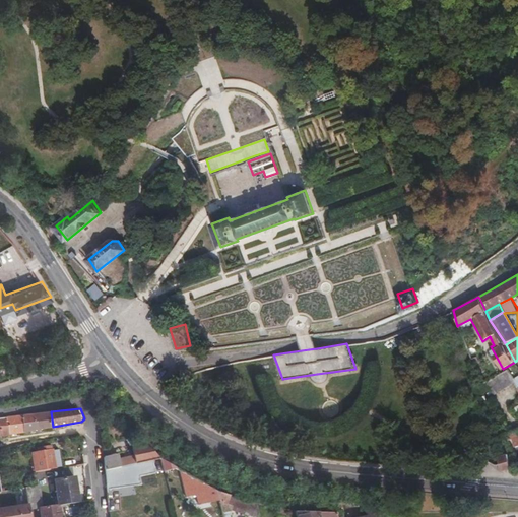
[(51,411),(36,412),(38,429),(53,427),(51,411)]
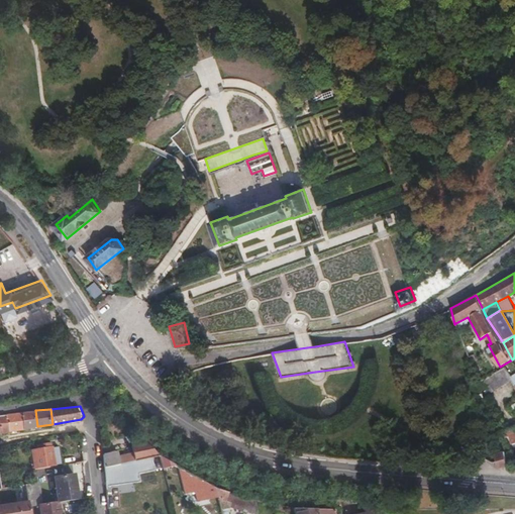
[(37,426),(35,410),(7,413),(9,430),(37,426)]
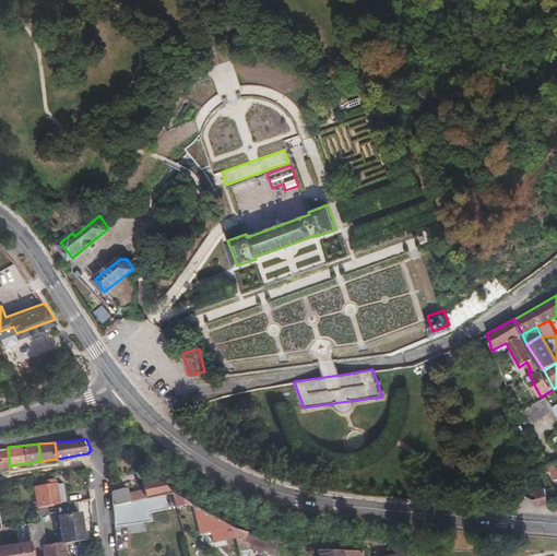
[(8,447),(0,448),(0,466),(10,465),(8,447)]
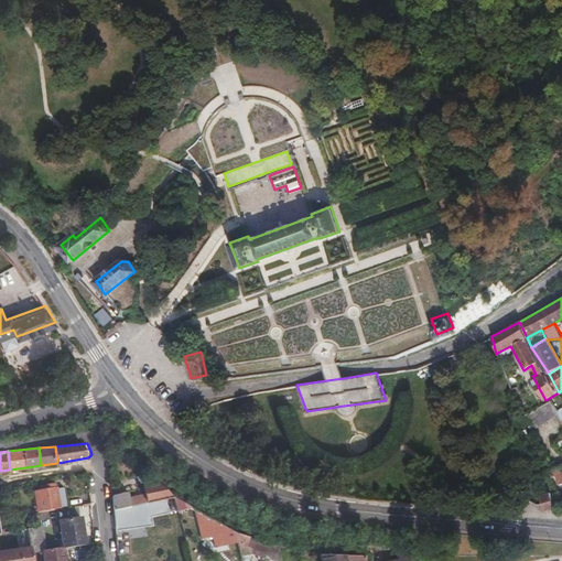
[(128,491),(111,493),(114,508),(173,496),(157,482),(143,484),(144,493),(129,496),(128,491)]
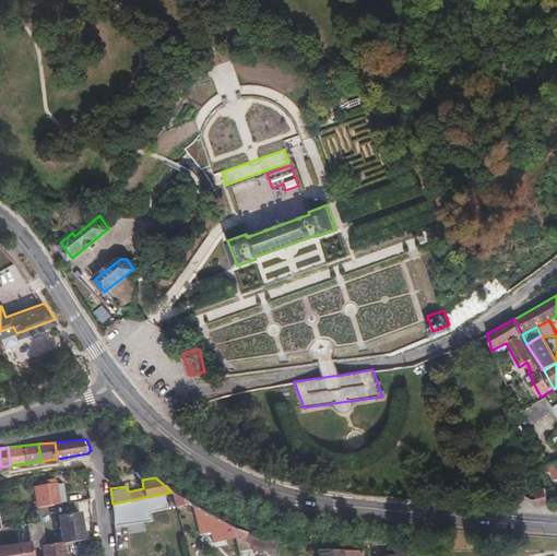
[(35,486),(38,506),(66,501),(63,483),(56,484),(56,478),(42,481),(42,486),(35,486)]
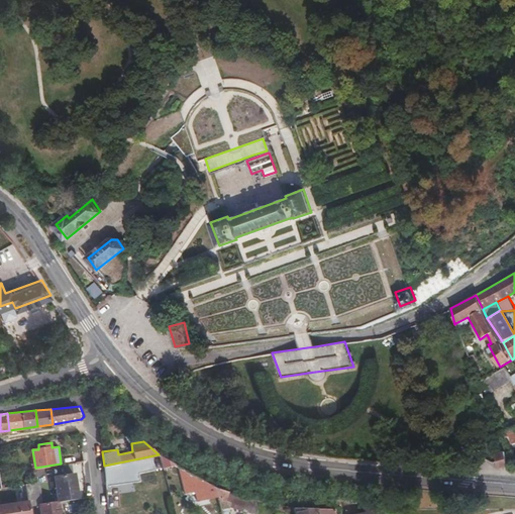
[(492,448),(497,465),(507,461),(502,445),(492,448)]
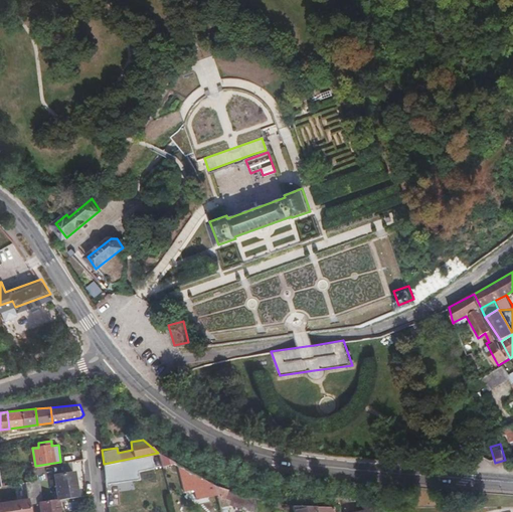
[(159,453),(162,465),(174,462),(159,453)]
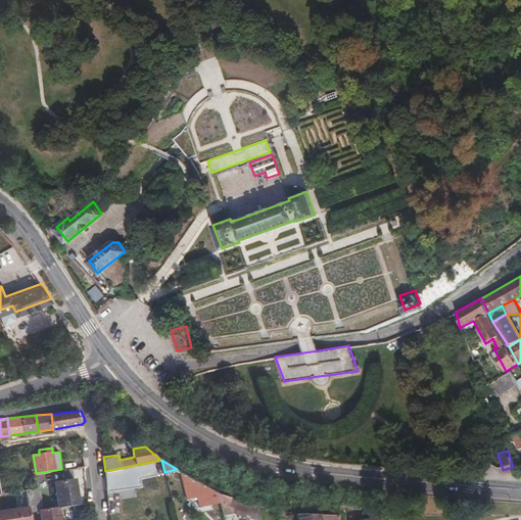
[(80,503),(76,472),(56,475),(60,506),(80,503)]
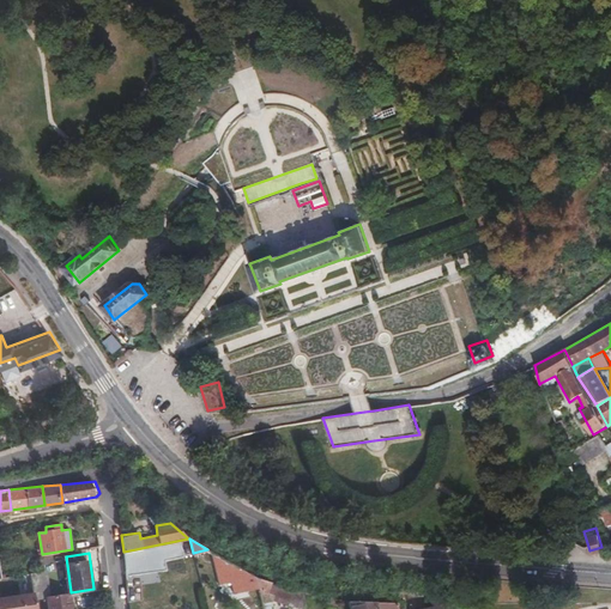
[(243,571),(212,553),(219,583),(235,580),(237,592),(247,591),(243,571)]
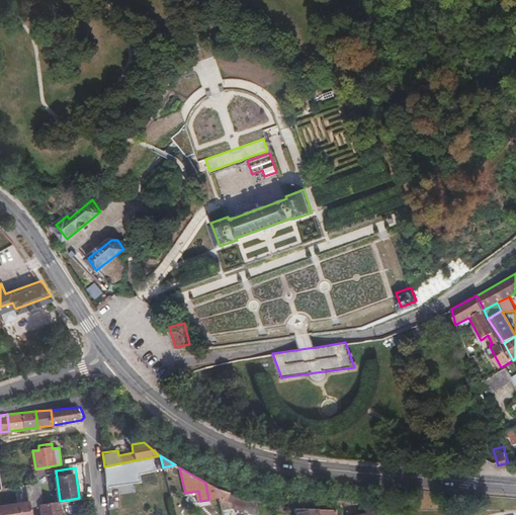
[(36,483),(26,485),(28,501),(29,506),(40,504),(37,483),(36,483)]
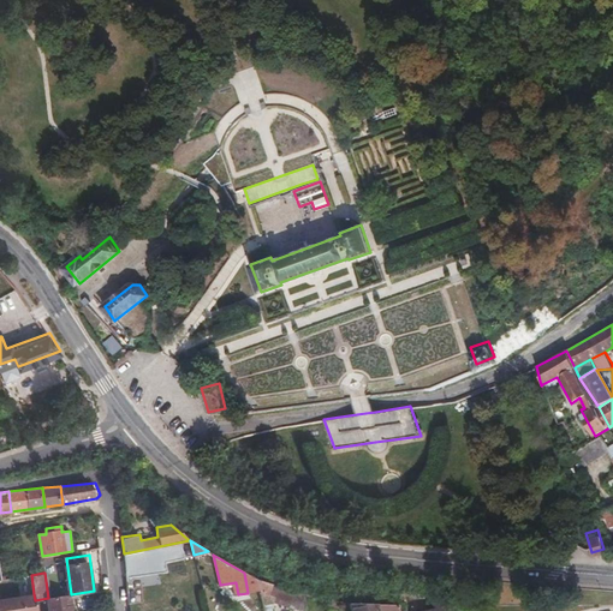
[(260,591),(257,580),(244,573),(248,593),(260,591)]
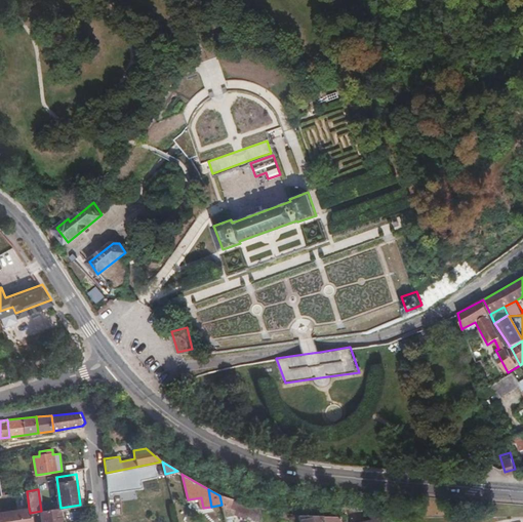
[(222,505),(222,507),(230,505),(231,499),(222,496),(219,495),(222,505)]
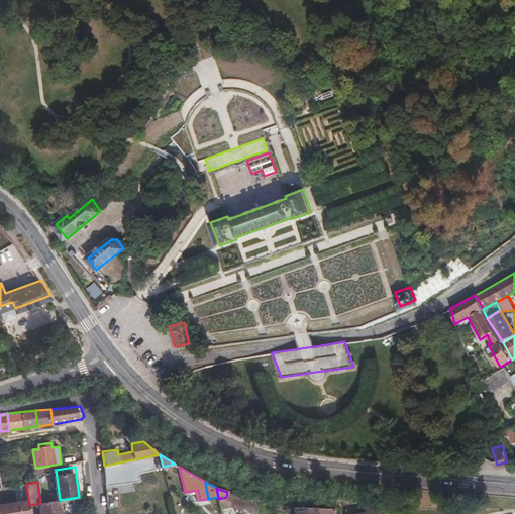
[(241,508),(245,496),(233,493),(230,505),(241,508)]
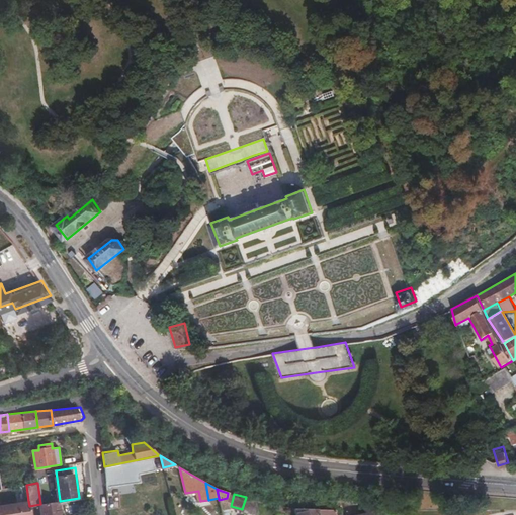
[(30,514),(29,506),(28,501),(0,505),(0,514),(30,514)]
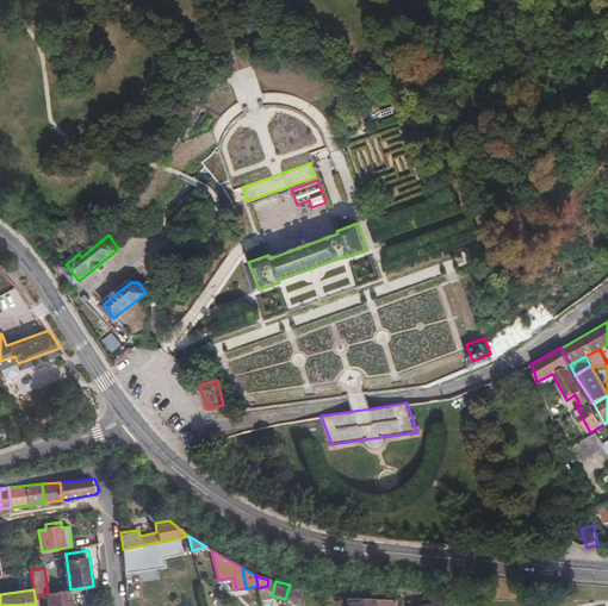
[(70,605),(69,591),(48,593),(49,605),(70,605)]
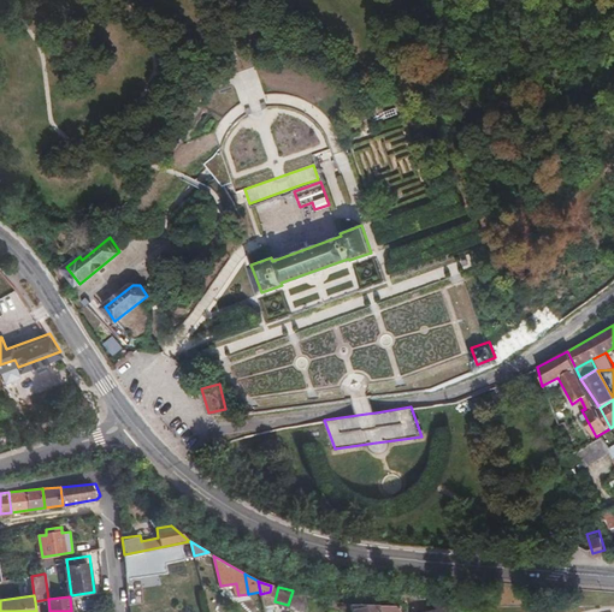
[(349,601),(350,611),(396,611),(399,611),(399,610),(399,604),(349,601)]
